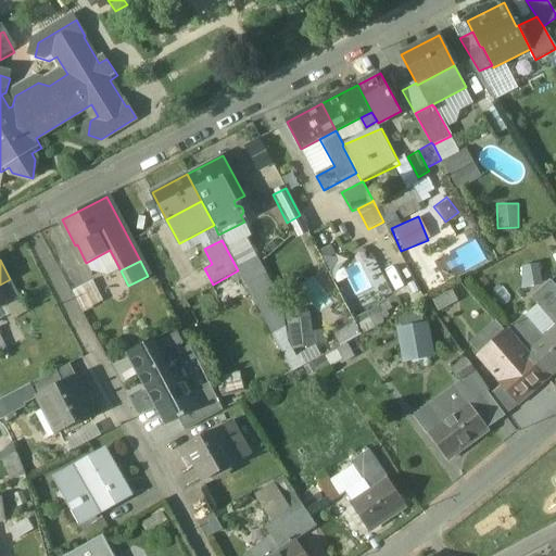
[(260,262),(238,270),(273,333),(293,323),(260,262)]
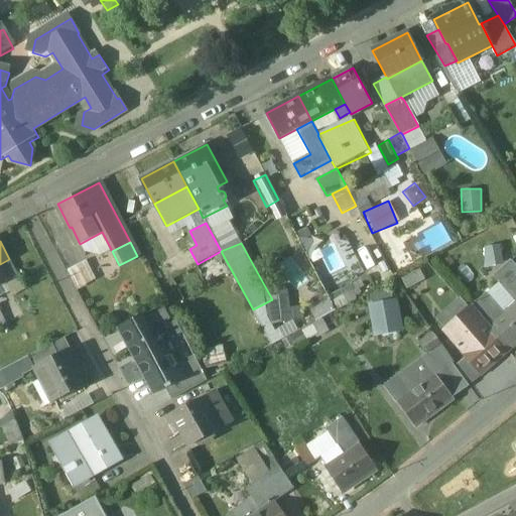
[(501,263),(499,246),(483,248),(485,264),(501,263)]
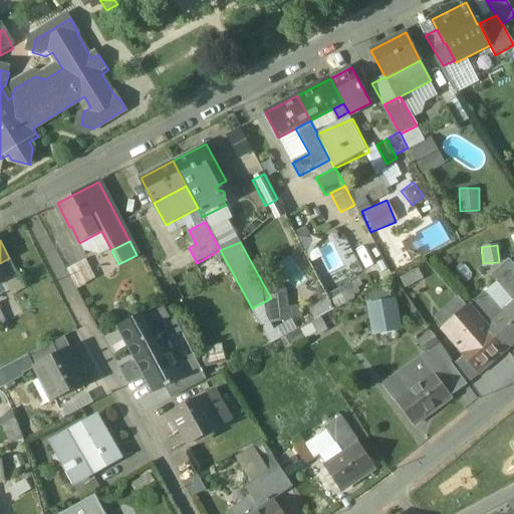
[(364,272),(372,269),(364,248),(356,251),(364,272)]
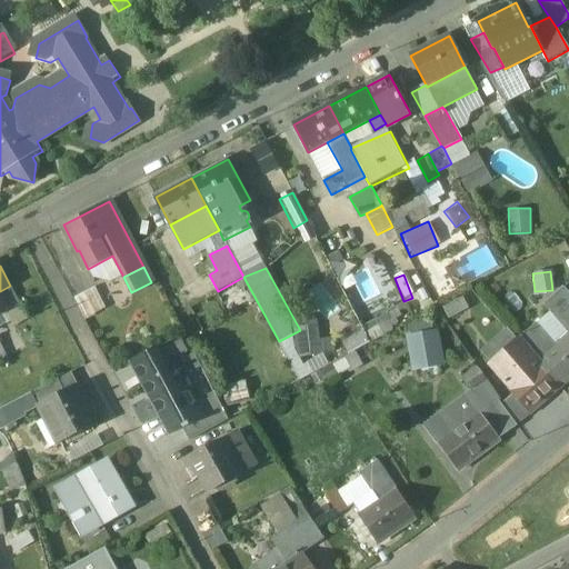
[(10,286),(0,291),(0,315),(20,305),(10,286)]
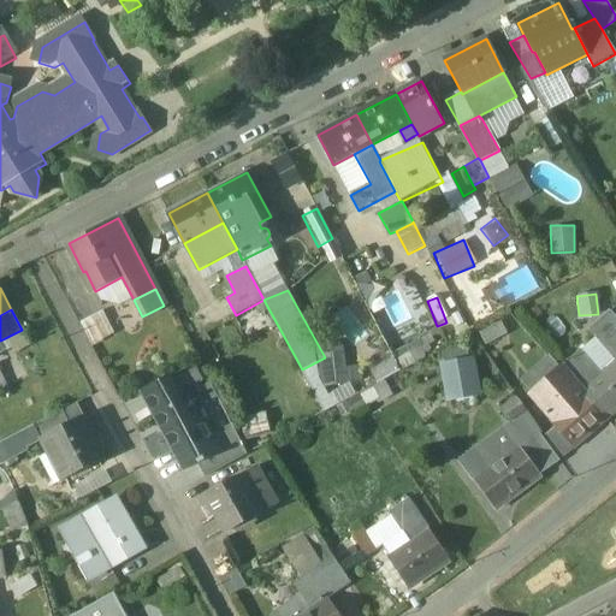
[(102,312),(81,323),(93,347),(104,341),(102,339),(114,333),(102,312)]
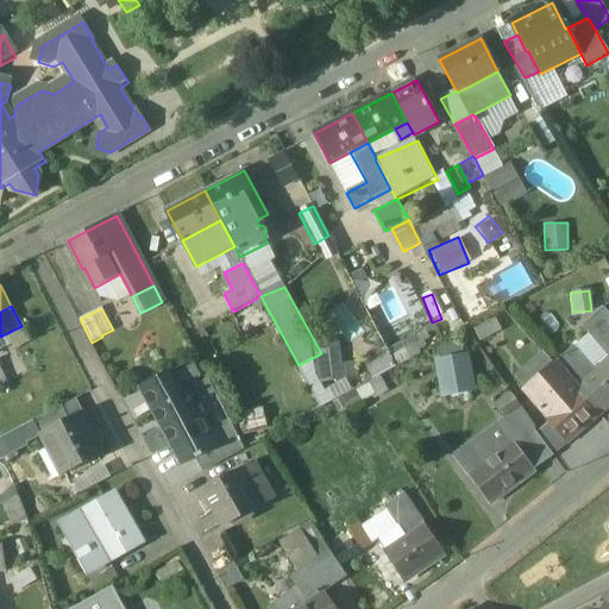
[(608,313),(606,309),(584,327),(608,356),(608,313)]
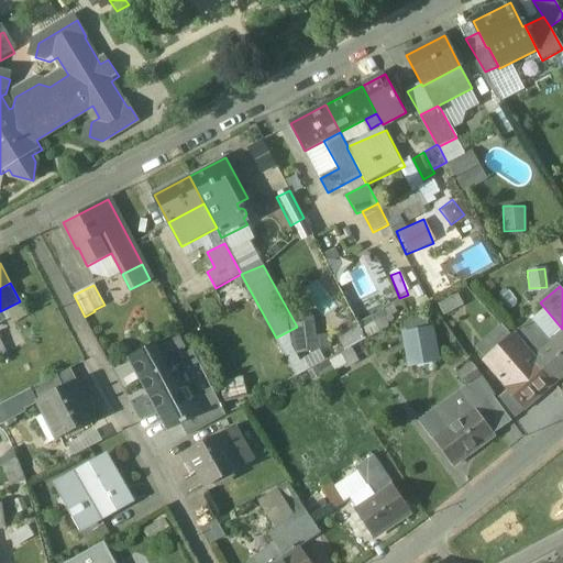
[(552,342),(531,319),(511,335),(532,360),(552,342)]
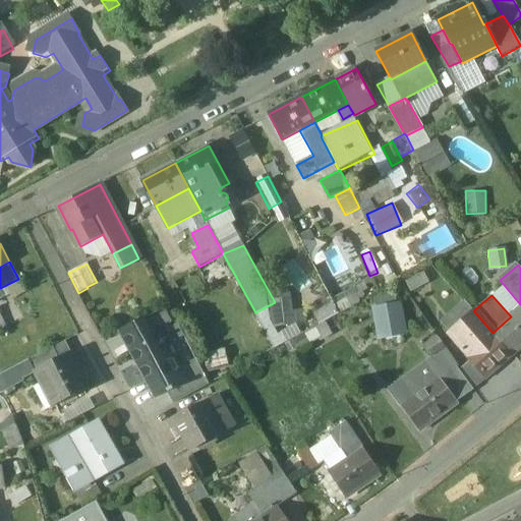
[(399,300),(368,306),(377,342),(406,335),(399,300)]
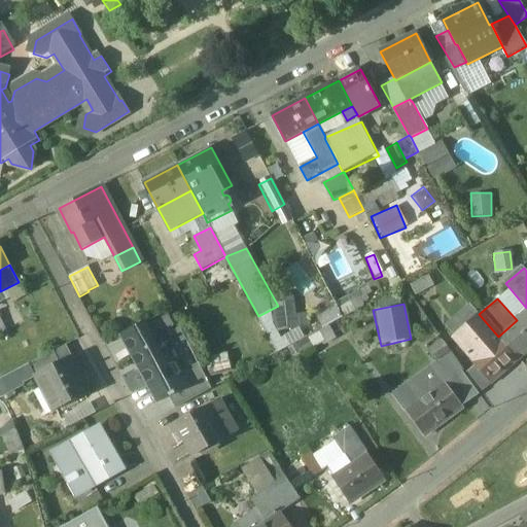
[(526,311),(517,320),(498,337),(518,359),(526,351),(526,311)]
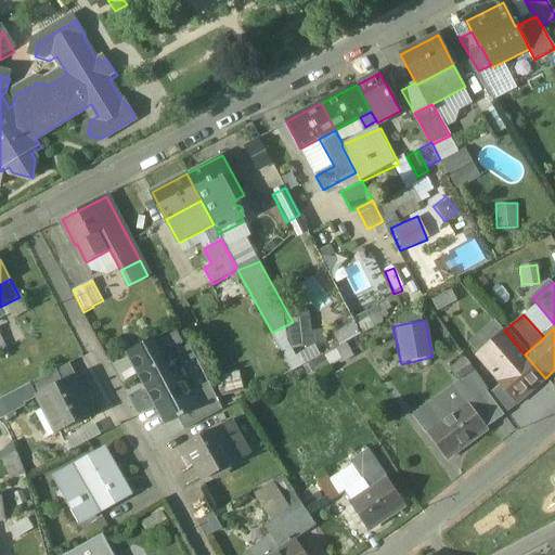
[(177,331),(155,343),(160,352),(182,340),(177,331)]
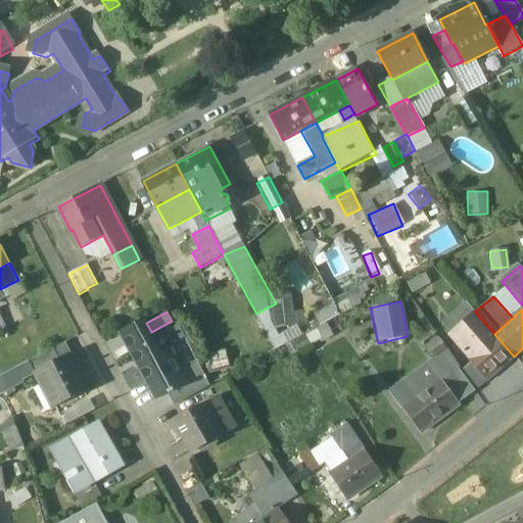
[(494,334),(475,312),(452,332),(470,353),(468,355),(488,379),(514,357),(494,334)]
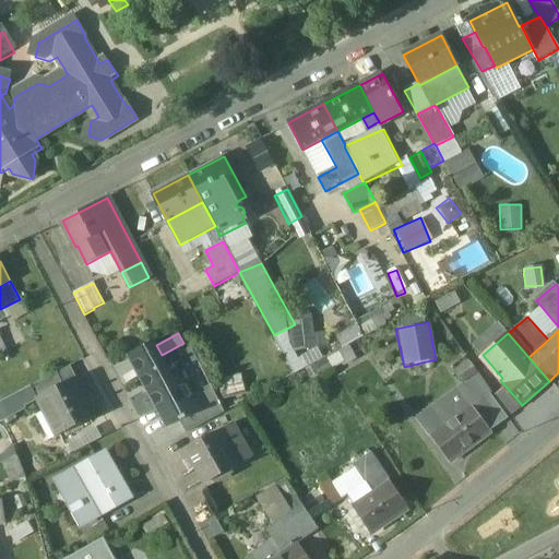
[(152,343),(129,355),(149,392),(173,379),(152,343)]
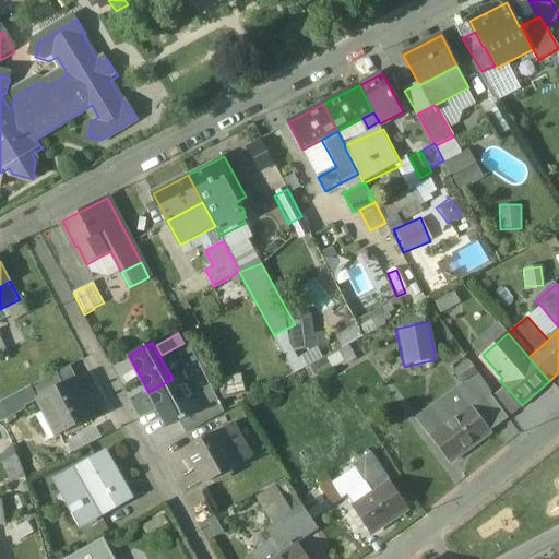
[(60,371),(33,384),(40,400),(68,385),(60,371)]
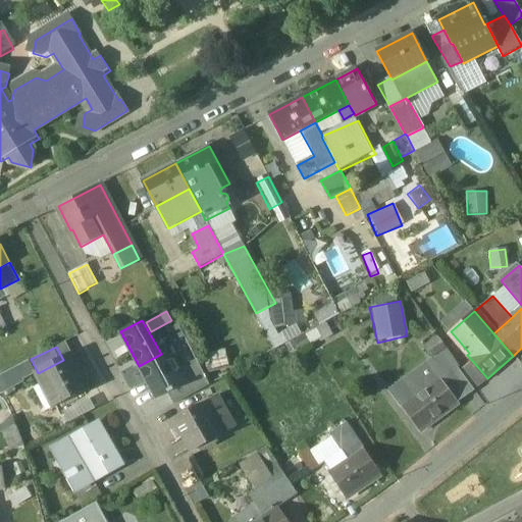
[(186,382),(168,350),(161,354),(139,366),(156,398),(167,393),(168,394),(187,384),(186,382)]
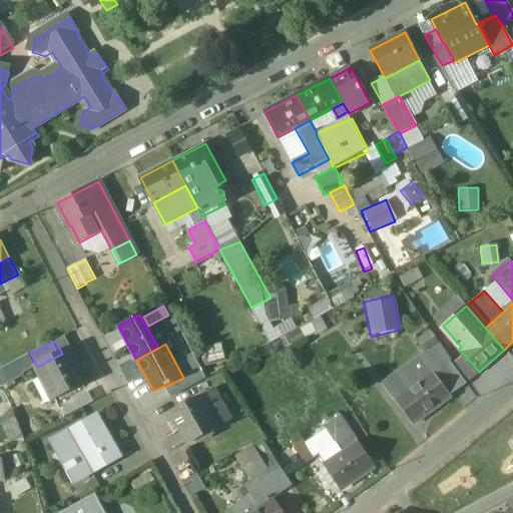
[(439,344),(426,353),(438,371),(451,361),(439,344)]
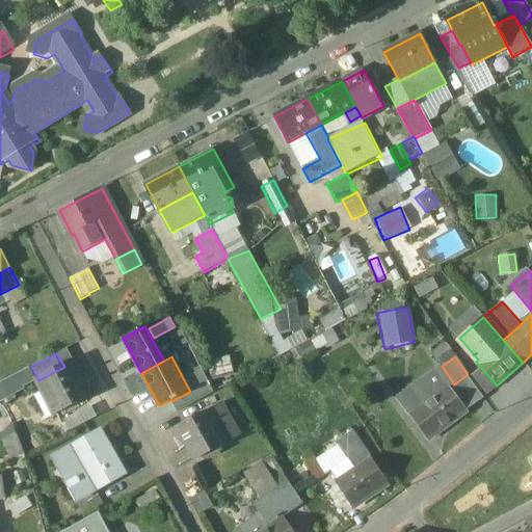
[(64,367),(38,380),(57,417),(92,399),(74,363),(64,367)]
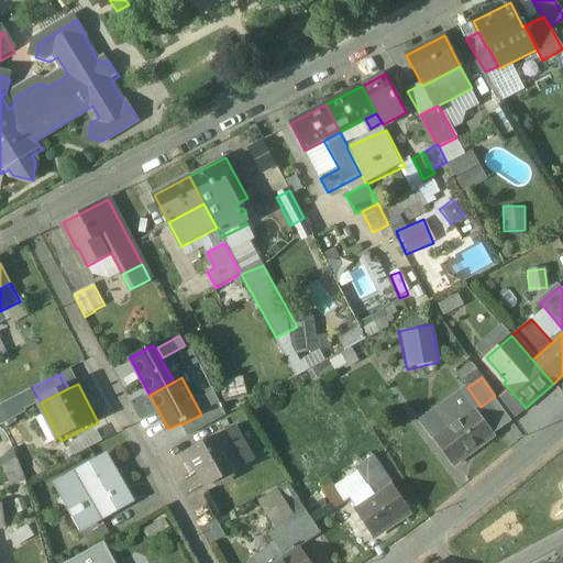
[(465,396),(430,421),(440,434),(474,408),(465,396)]
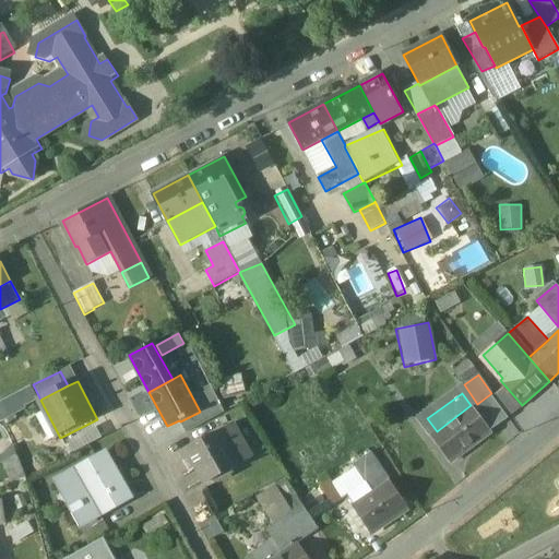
[(217,400),(199,409),(200,412),(180,421),(187,433),(224,413),(217,400)]
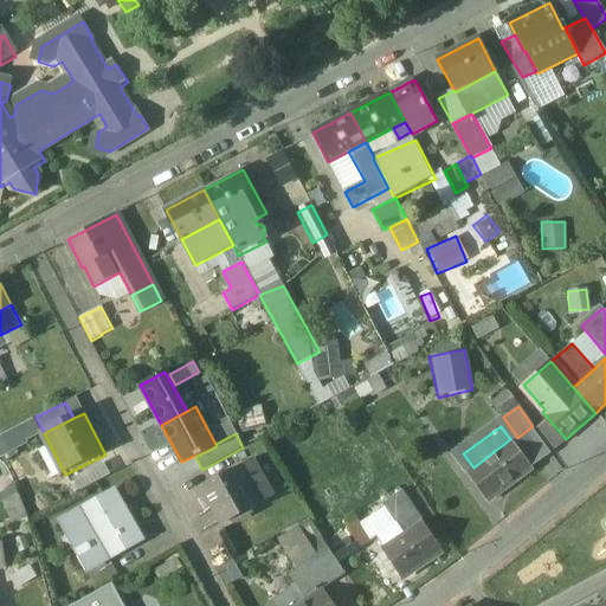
[(474,468),(466,472),(488,501),(533,469),(510,439),(474,468)]
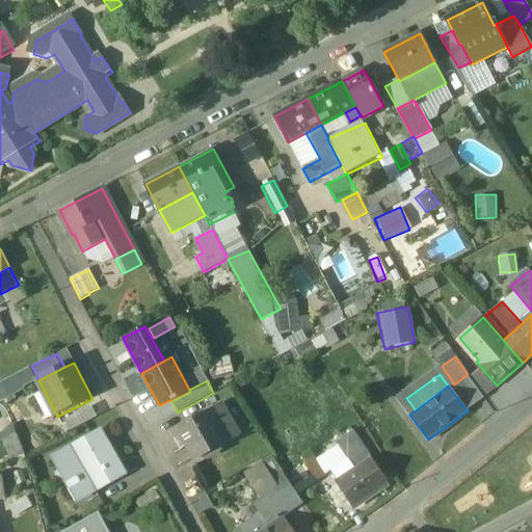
[(221,403),(174,430),(179,440),(184,436),(187,442),(186,442),(195,460),(224,444),(220,435),(235,428),(221,403)]
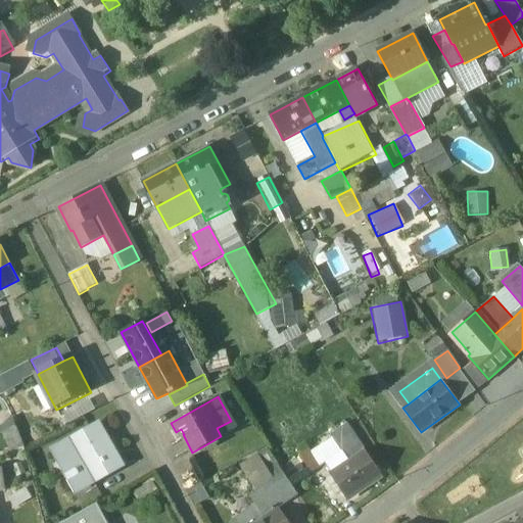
[(99,424),(69,441),(80,459),(94,482),(123,466),(99,424)]
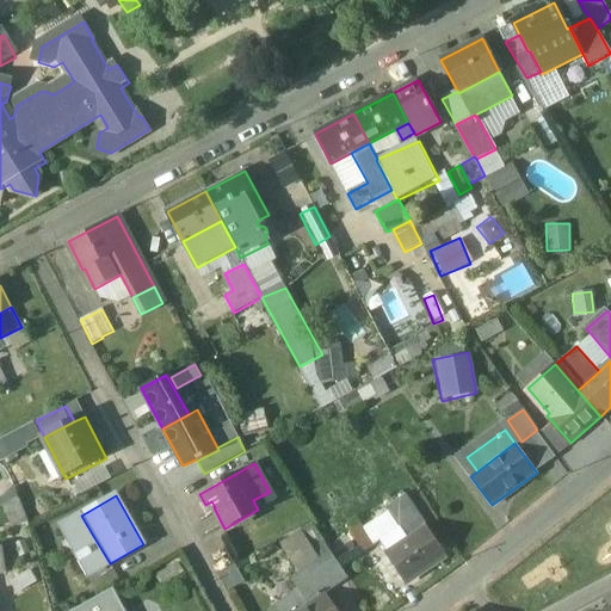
[(429,529),(408,499),(393,510),(406,529),(384,543),(392,554),(429,529)]
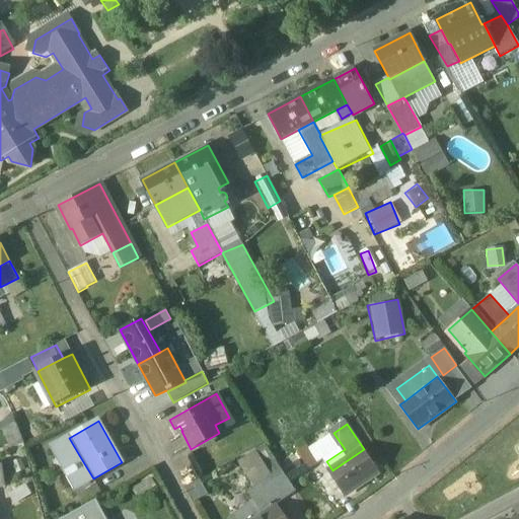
[(69,438),(52,448),(62,465),(79,455),(69,438)]
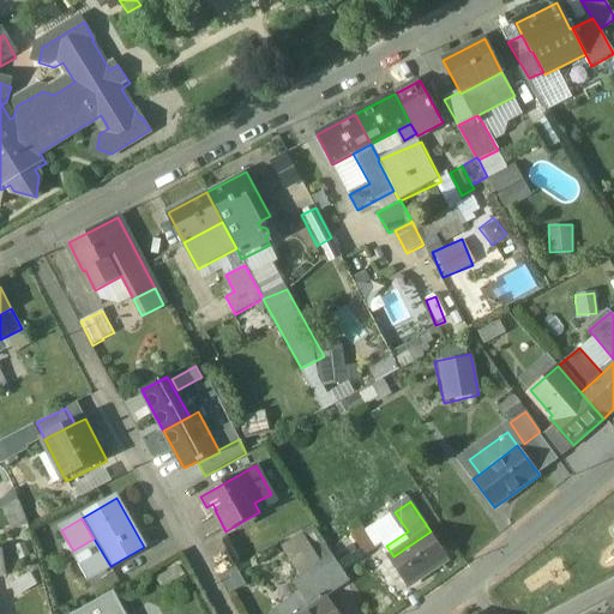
[(379,553),(365,530),(354,536),(368,559),(379,553)]
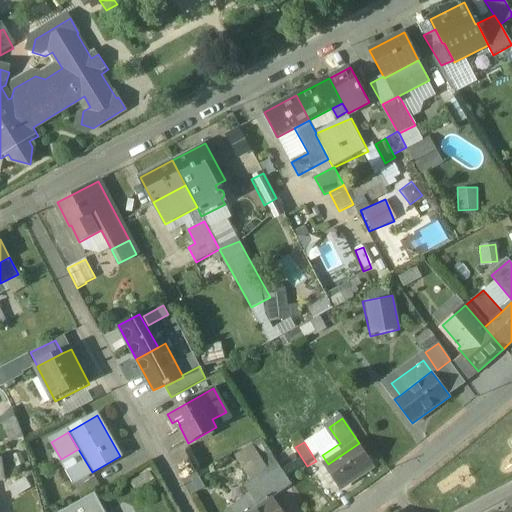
[(359,443),(328,464),(344,488),(376,468),(359,443)]
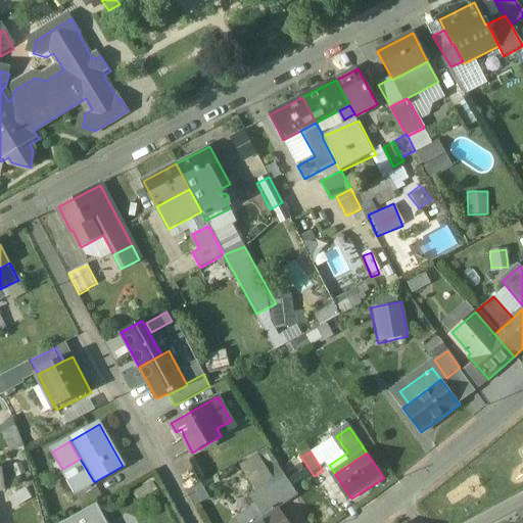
[(80,459),(62,469),(77,492),(94,482),(80,459)]
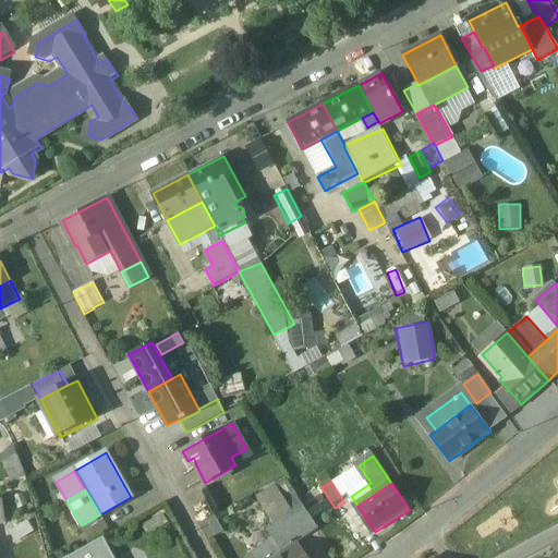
[(295,494),(274,509),(280,520),(302,505),(295,494)]
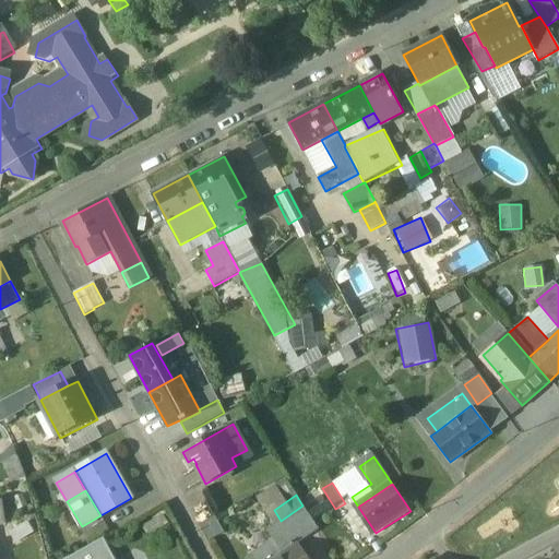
[(319,530),(302,506),(281,521),(297,544),(319,530)]
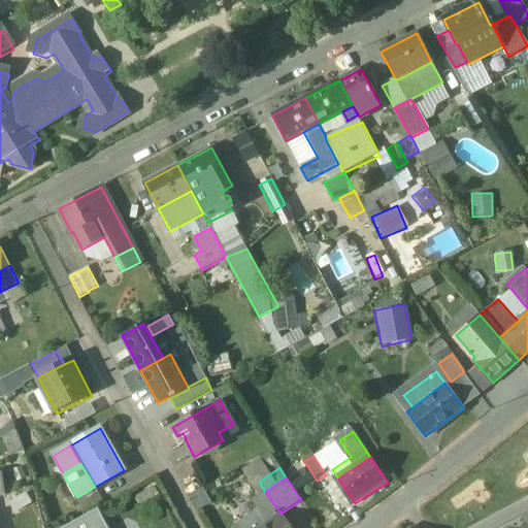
[(281,514),(265,492),(252,501),(258,510),(266,523),(281,514)]
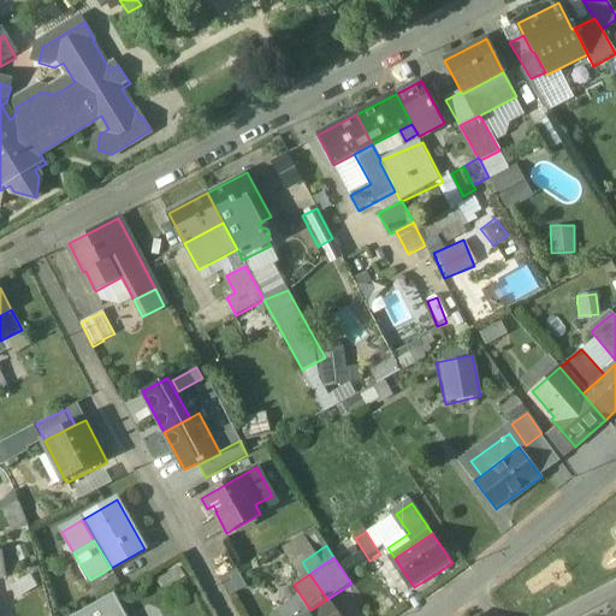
[(125,615),(114,593),(73,615),(125,615)]
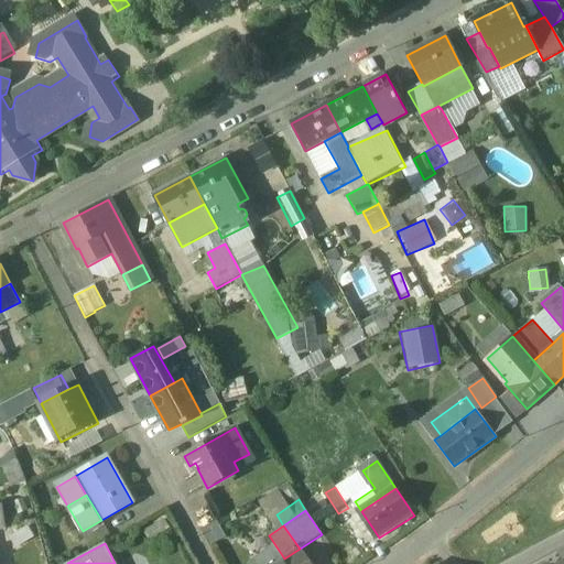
[(275,545),(255,560),(258,563),(277,563),(284,559),(275,545)]
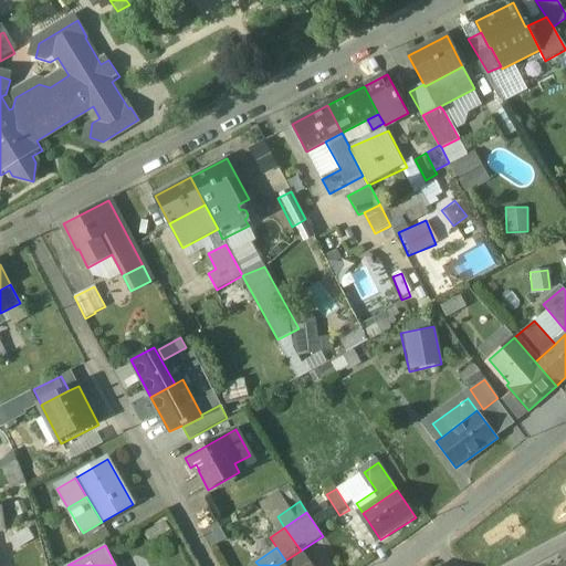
[(285,561),(278,565),(311,565),(301,551),(285,561)]
